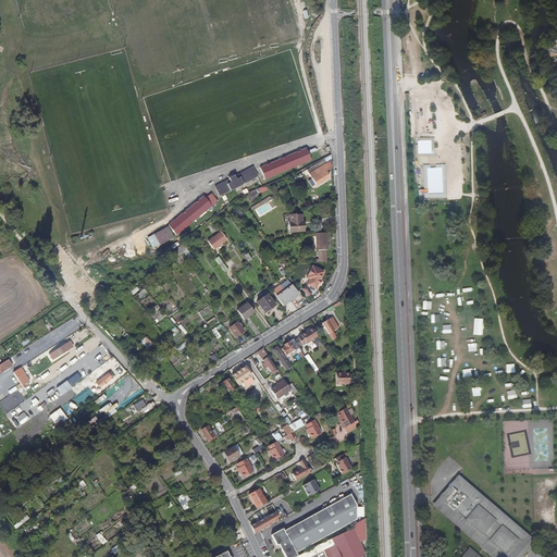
[(283,172),(324,152),(322,148),(299,159),(296,153),(277,162),(281,169),(273,172),(272,170),(267,172),(270,176),(270,178),(283,172)]
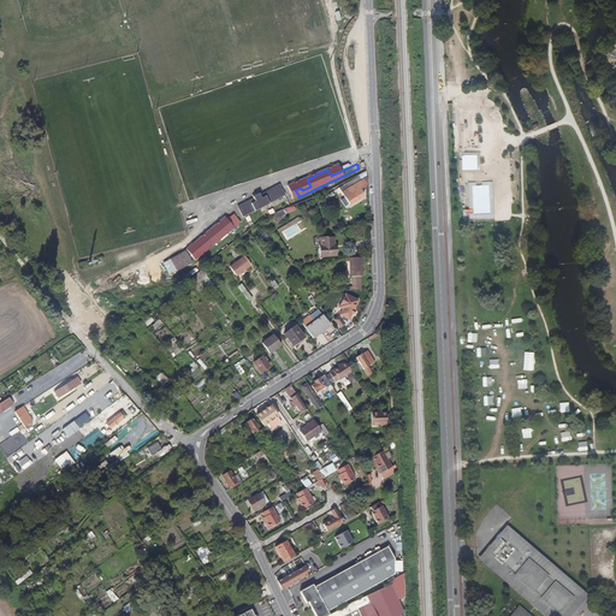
[(338,187),(341,193),(367,177),(367,172),(366,173),(338,187)]
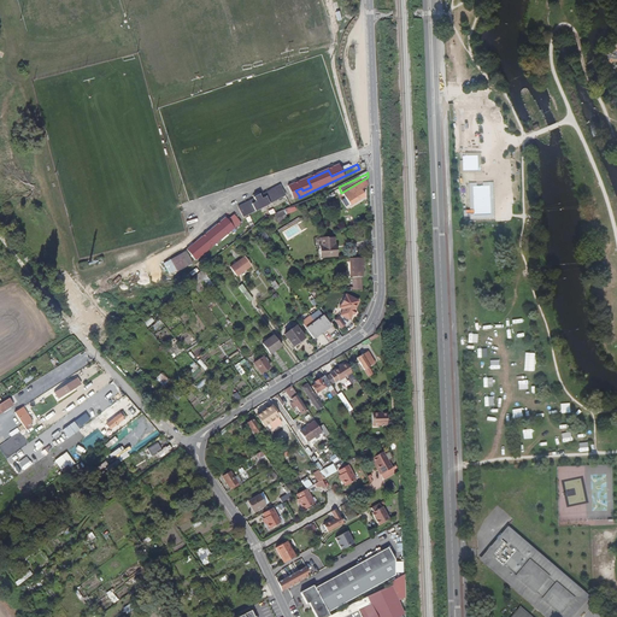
[(368,177),(341,193),(345,198),(341,199),(346,206),(350,205),(364,197),(360,189),(368,186),(368,177)]
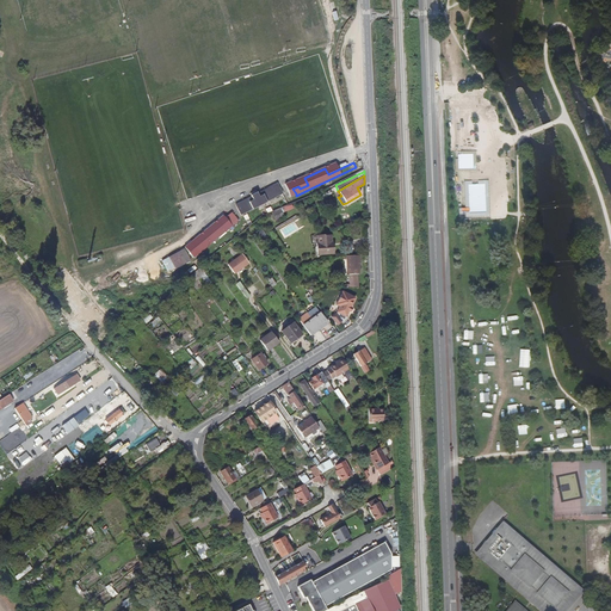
[(250,198),(234,207),(239,216),(281,195),(276,185),(257,195),(257,193),(250,197),(250,198)]
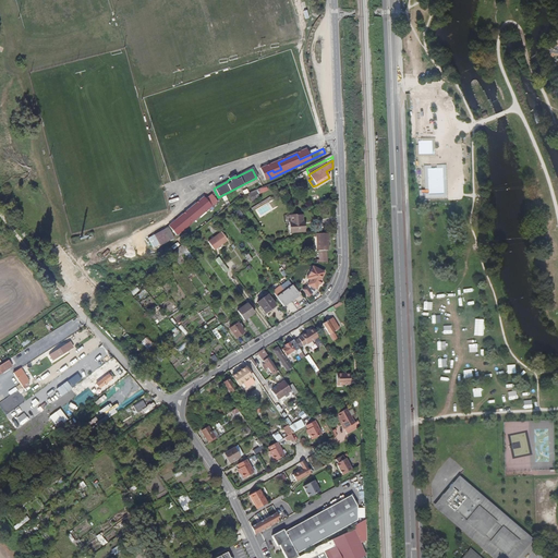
[(267,172),(256,178),(258,183),(270,177),(267,172)]
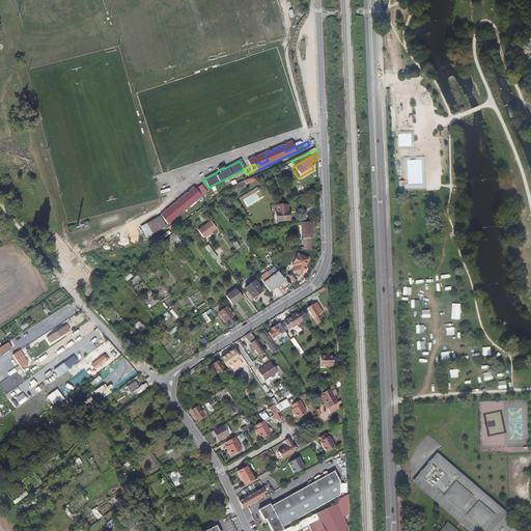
[(227,189),(228,192),(234,189),(243,185),(241,182),(227,189)]
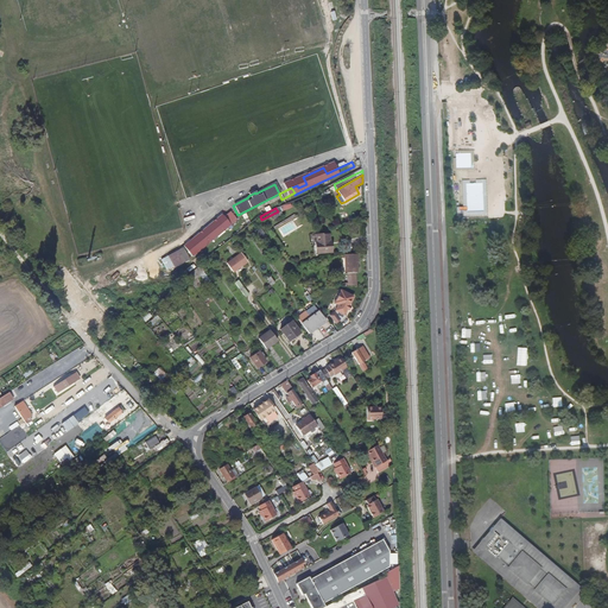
[(198,239),(190,246),(197,255),(207,248),(204,245),(217,233),(221,236),(233,227),(223,217),(216,223),(213,221),(196,236),(198,239)]
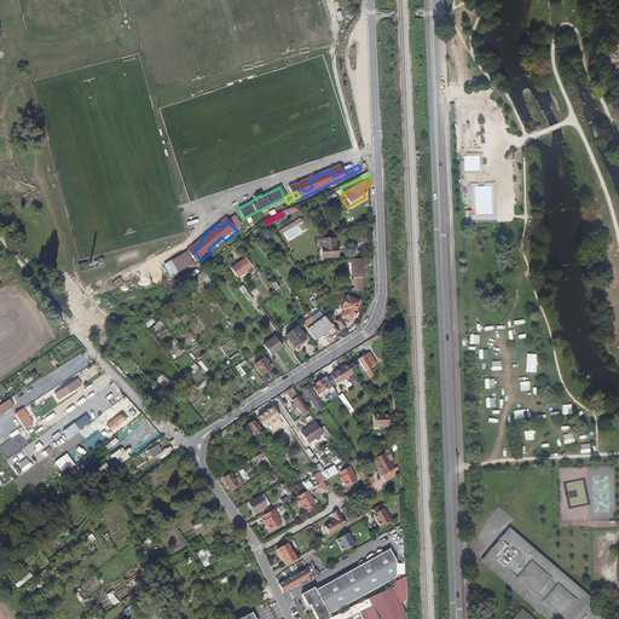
[(320,247),(320,256),(339,255),(339,249),(336,249),(336,238),(323,238),(323,247),(320,247)]
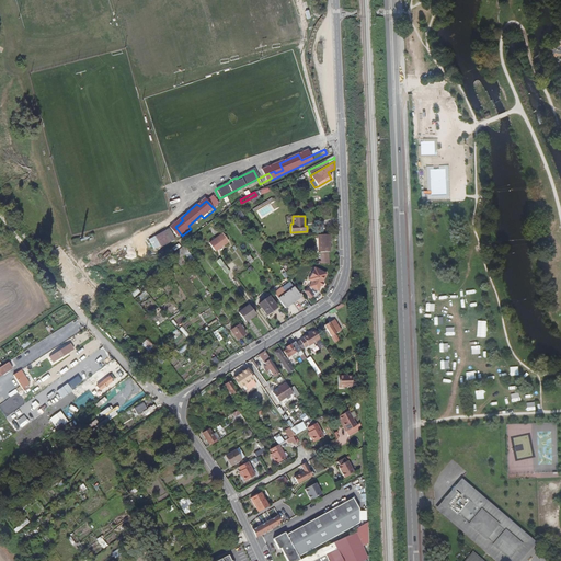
[(169,231),(155,239),(161,250),(175,241),(169,231)]
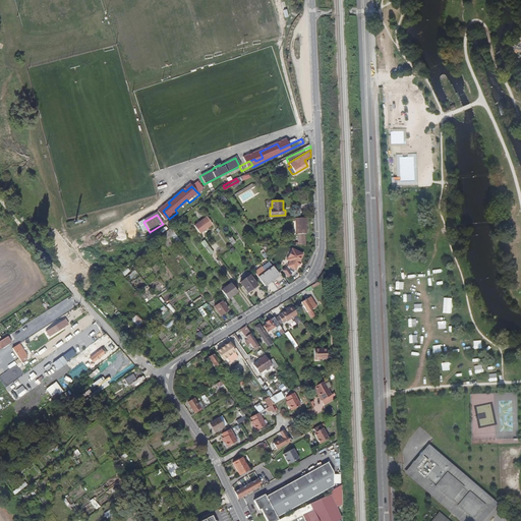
[(211,224),(206,217),(193,226),(198,233),(211,224)]
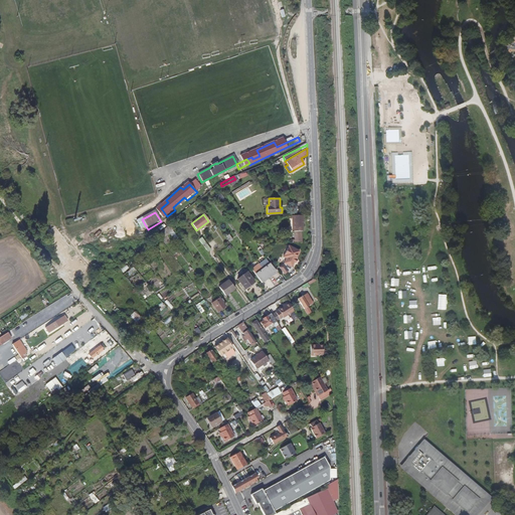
[(292,214),(292,230),(294,230),(301,229),(302,229),(302,220),(303,220),(303,214),(292,214)]
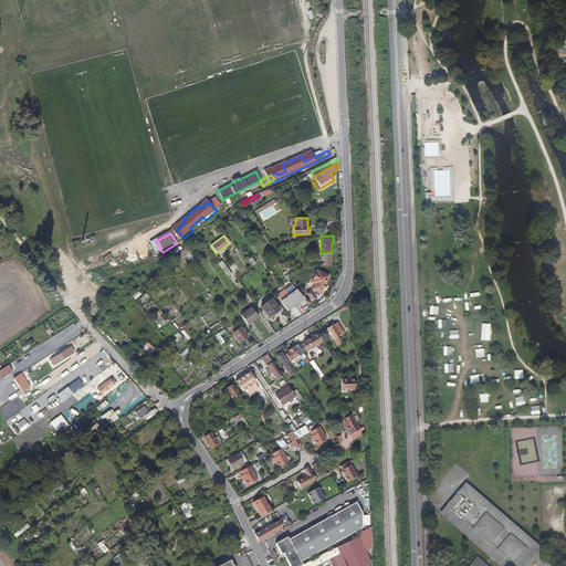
[(192,264),(196,262),(185,248),(174,257),(179,263),(187,257),(192,264)]
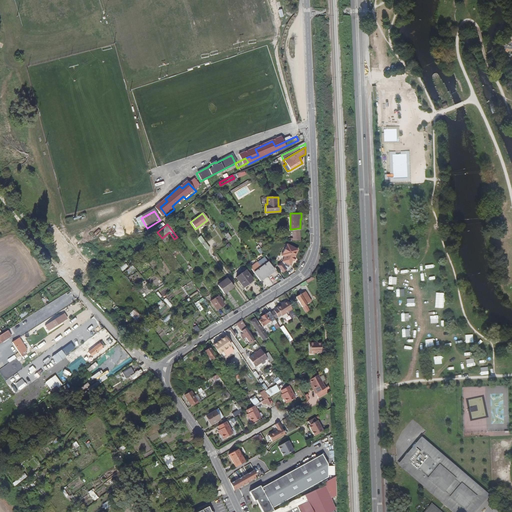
[(284,256),(282,261),(281,262),(280,262),(278,265),(282,271),(285,269),(287,270),(291,265),(290,264),(297,248),(286,243),(281,254),(284,256)]
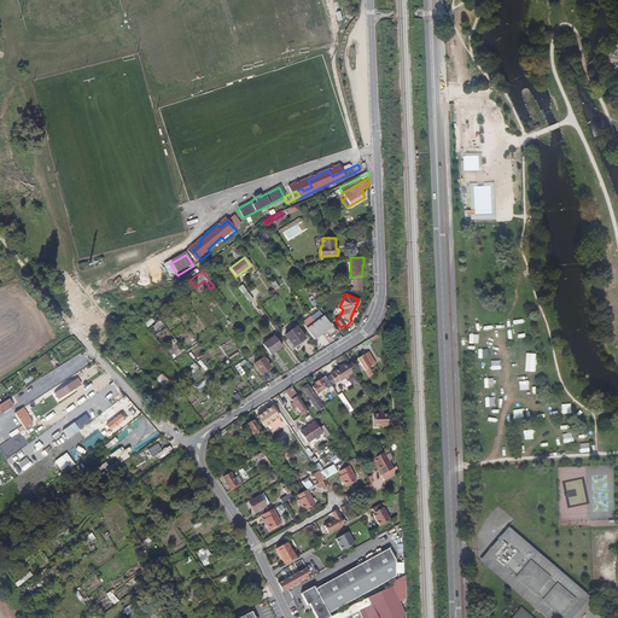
[(217,319),(223,315),(216,305),(211,309),(217,319)]
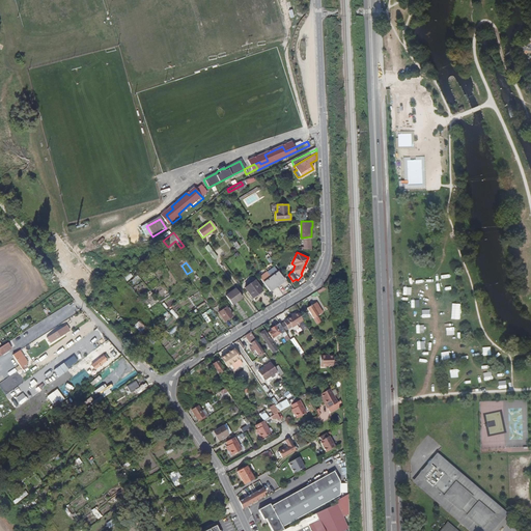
[(276,285),(284,279),(277,271),(274,267),(267,271),(276,285)]
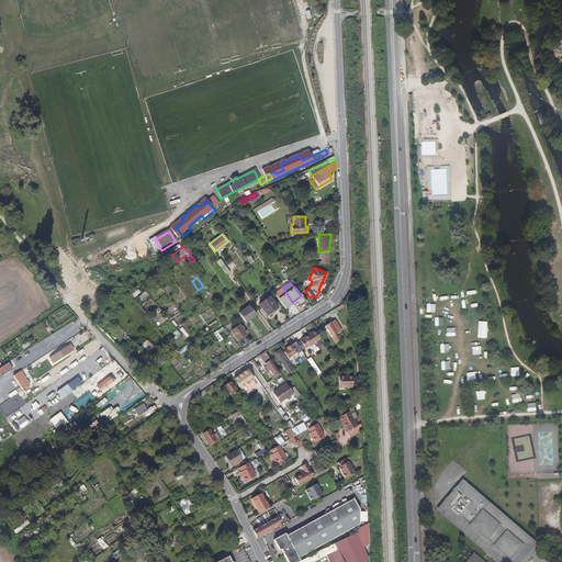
[(282,287),(274,293),(284,307),(292,302),(282,287)]
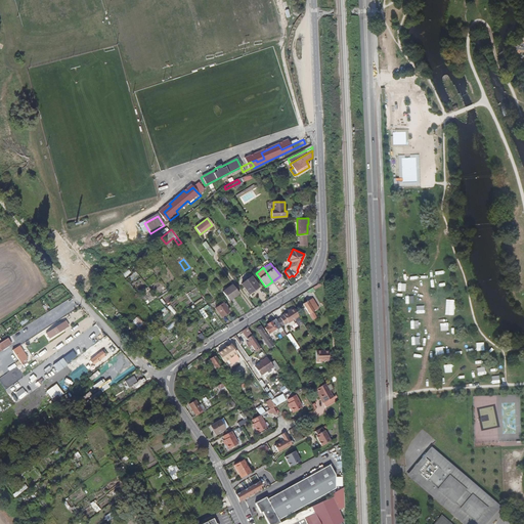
[(257,287),(250,277),(241,285),(248,294),(257,287)]
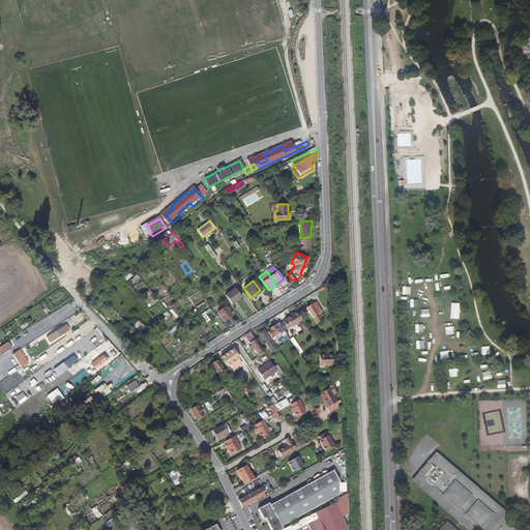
[(225,295),(231,304),(241,297),(234,288),(225,295)]
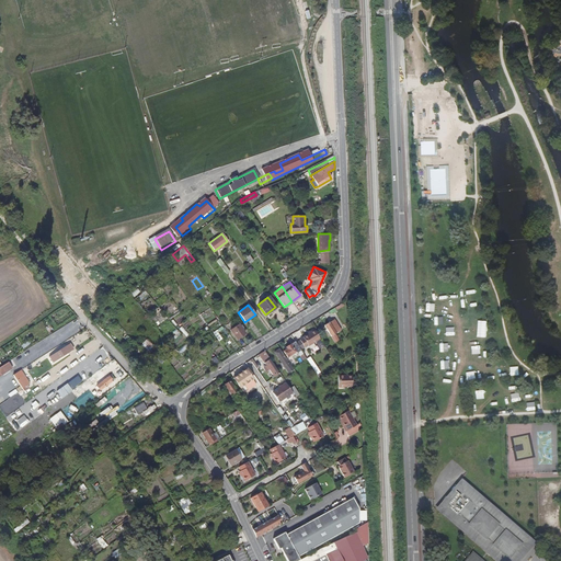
[(323,324),(331,335),(334,333),(340,329),(333,319),(323,324)]
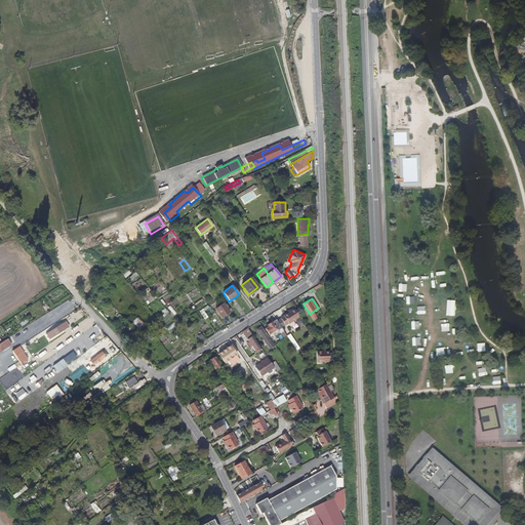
[(229,313),(223,304),(215,309),(221,318),(229,313)]
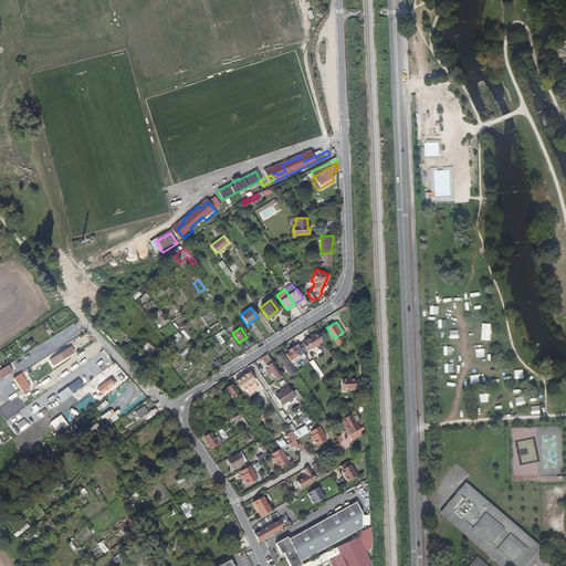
[(311,347),(311,348),(323,342),(316,332),(305,339),(305,341),(302,343),(306,349),(311,347)]
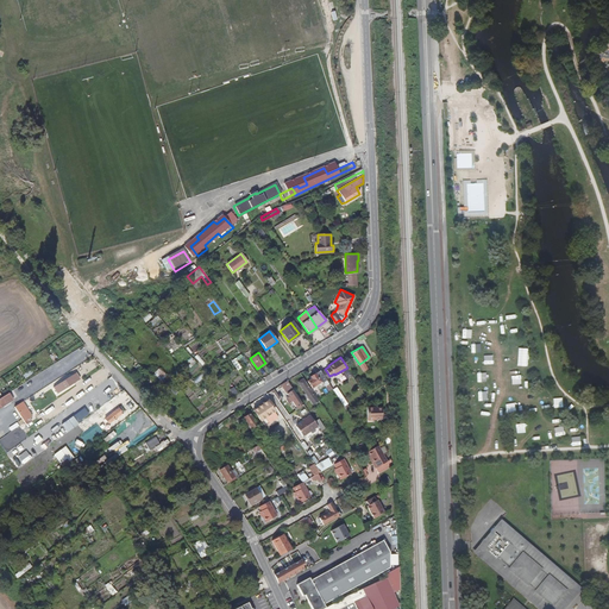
[(341,372),(347,380),(352,376),(347,369),(341,372)]
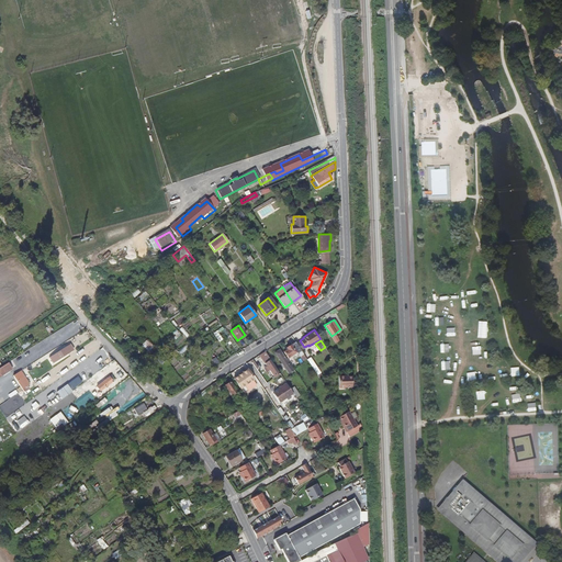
[(283,351),(288,358),(300,349),(295,341),(285,348),(287,349),(283,351)]
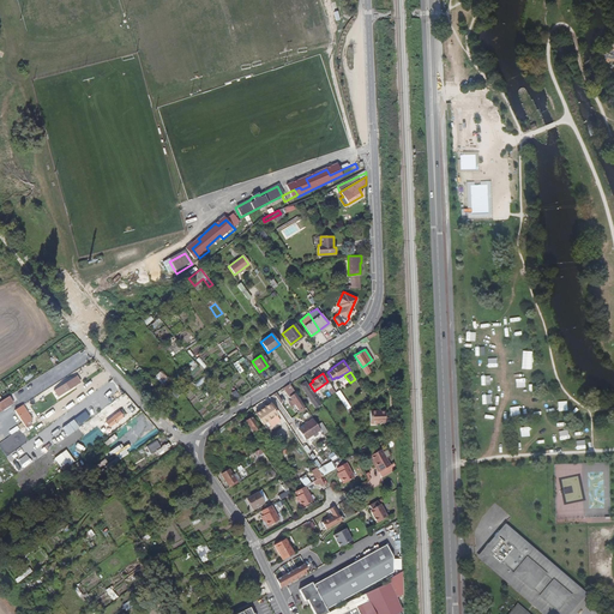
[(76,386),(71,380),(56,390),(61,396),(76,386)]
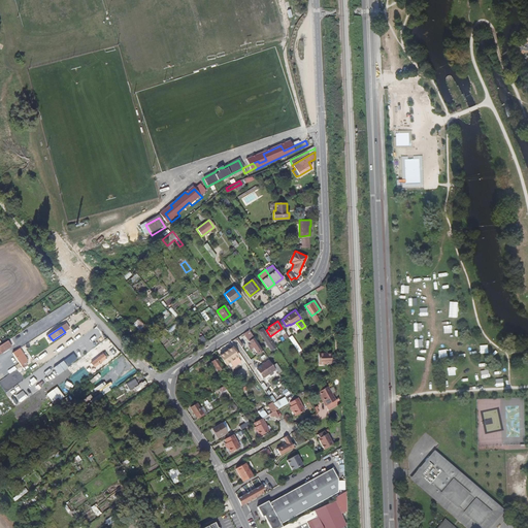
[(274,348),(271,343),(262,329),(257,332),(266,347),(269,351),(274,348)]
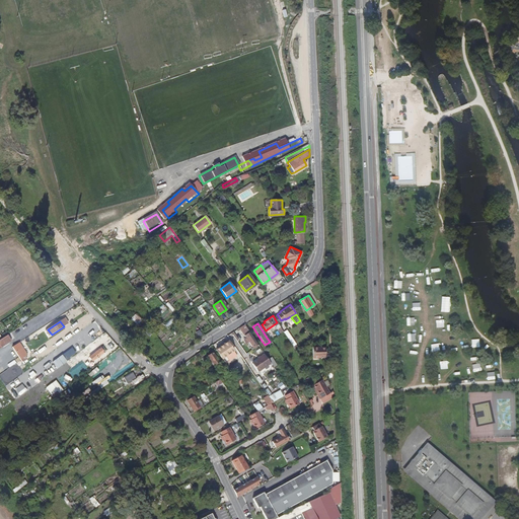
[(252,350),(256,347),(247,334),(249,332),(243,324),(240,326),(246,334),(243,337),(252,350)]
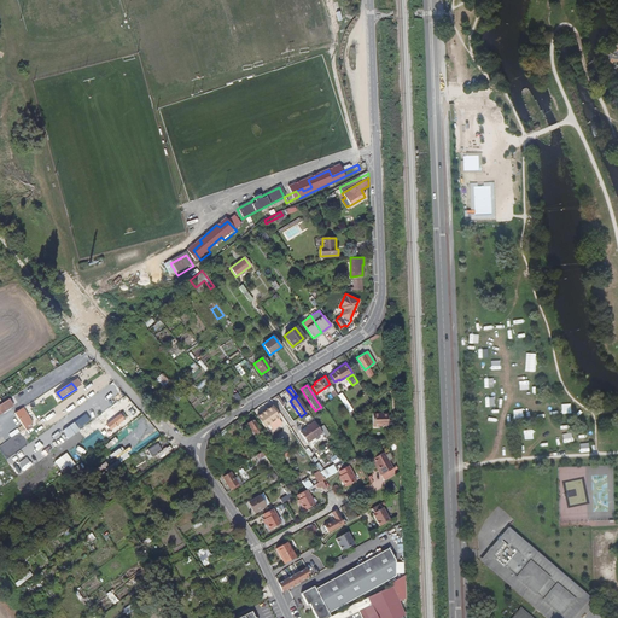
[(349,413),(354,409),(342,392),(338,395),(349,413)]
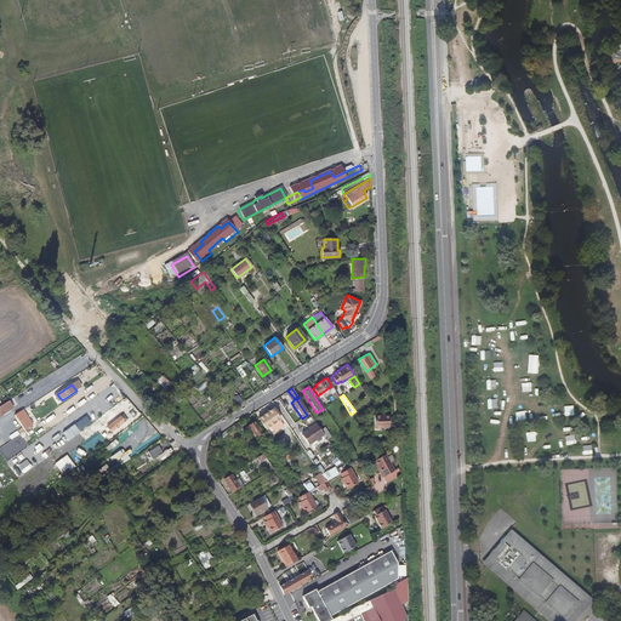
[(124,400),(112,411),(109,409),(103,414),(107,419),(126,404),(124,400)]
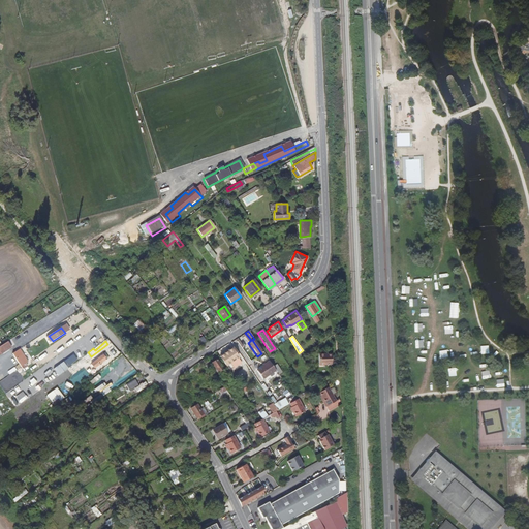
[(117,349),(114,345),(107,350),(111,353),(117,349)]
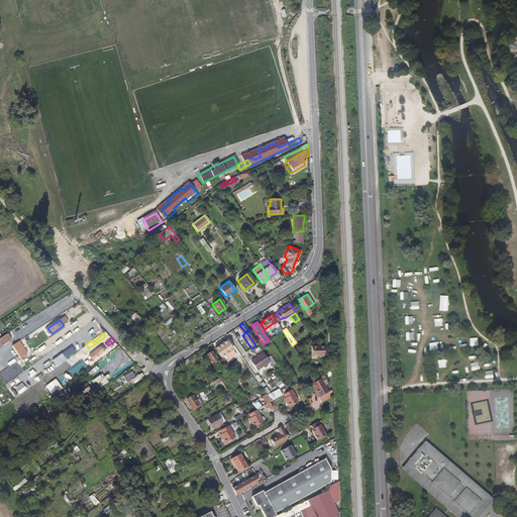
[(232,348),(226,340),(215,347),(223,359),(227,356),(225,353),(232,348)]
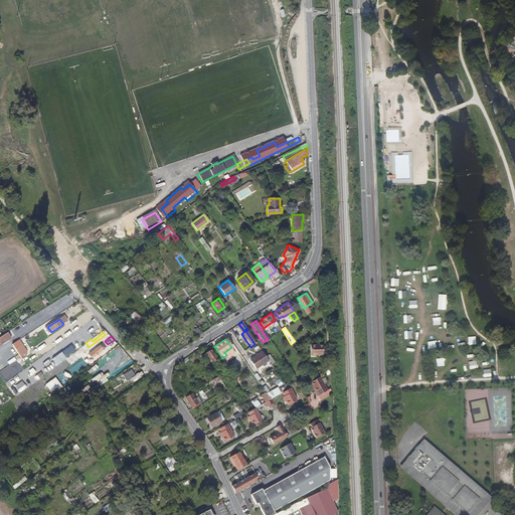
[(104,348),(101,343),(88,352),(92,357),(104,348)]
